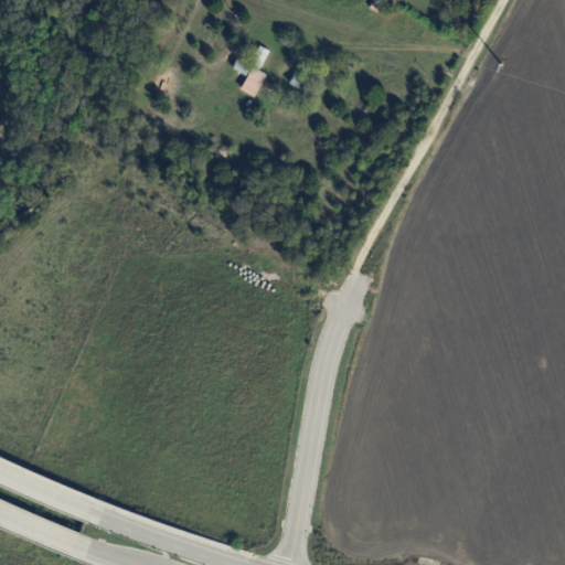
[(385,0),(377,14),(369,9),(373,0),(385,0)]
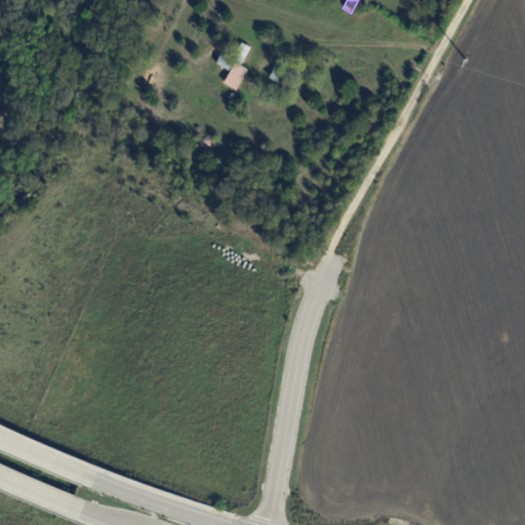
[(242,44),(250,48),(241,66),(232,61),(242,44)]
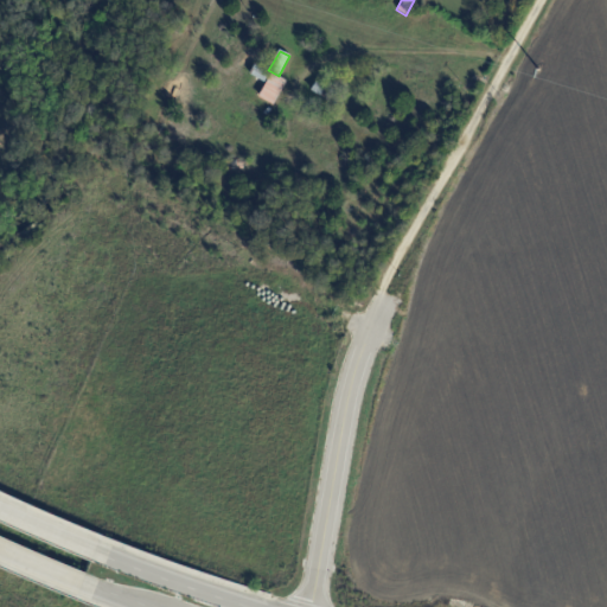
[(254,65),(269,74),(261,88),(256,84),(251,93),(243,89),(250,76),(248,75),(254,65)]
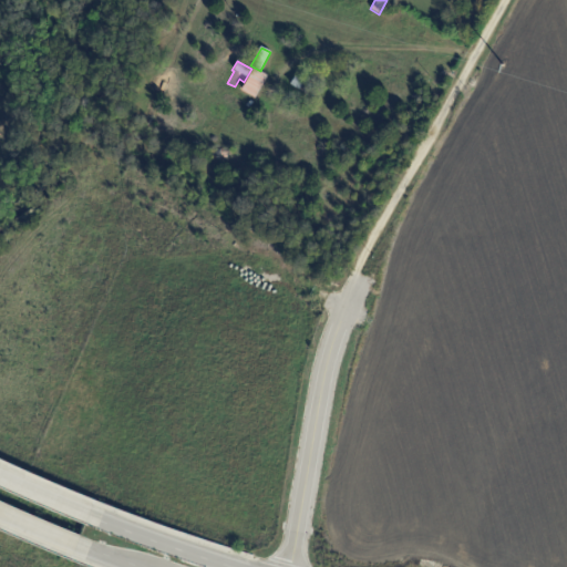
[(265,81),(254,100),(240,92),(253,69),(267,76),(265,81)]
